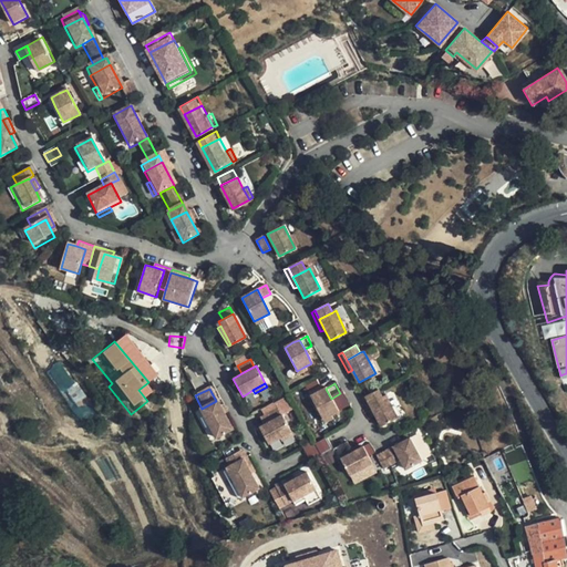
[(326,389),(318,392),(310,397),(323,420),(330,416),(338,412),(331,399),(326,389)]
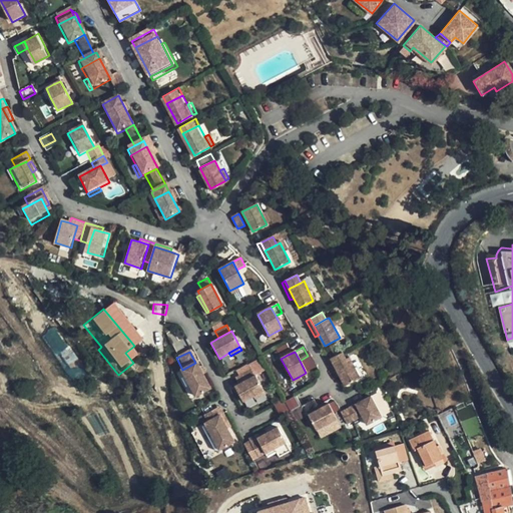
[(343,352),(331,358),(335,365),(347,359),(343,352)]
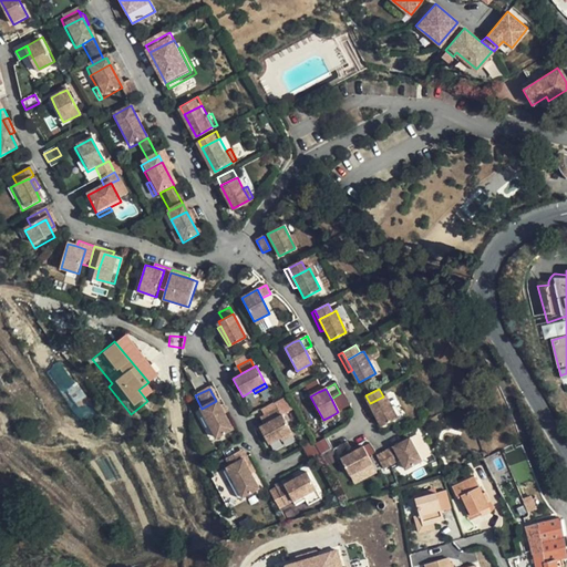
[(366,395),(362,398),(362,399),(372,416),(375,414),(370,403),(366,395)]
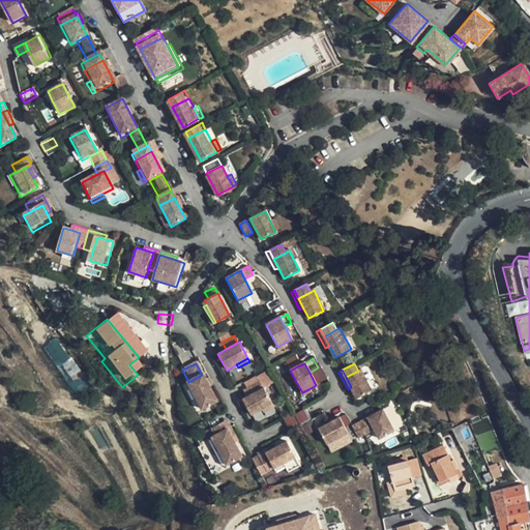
[(346,377),(351,387),(357,399),(373,391),(361,370),(358,371),(346,377)]
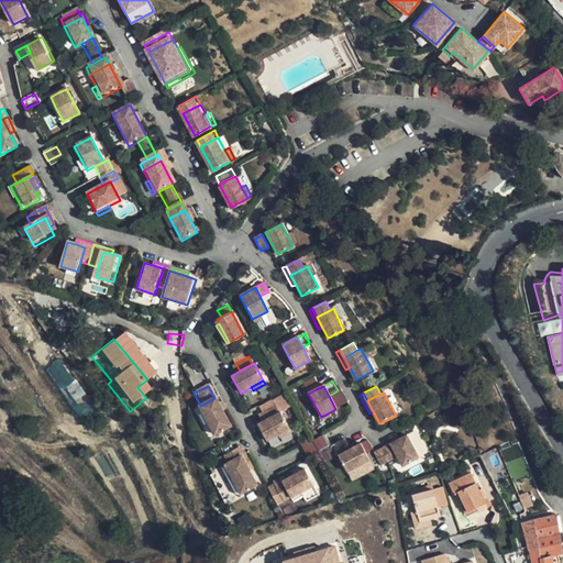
[(231,428),(214,398),(200,406),(197,408),(212,438),(231,428)]
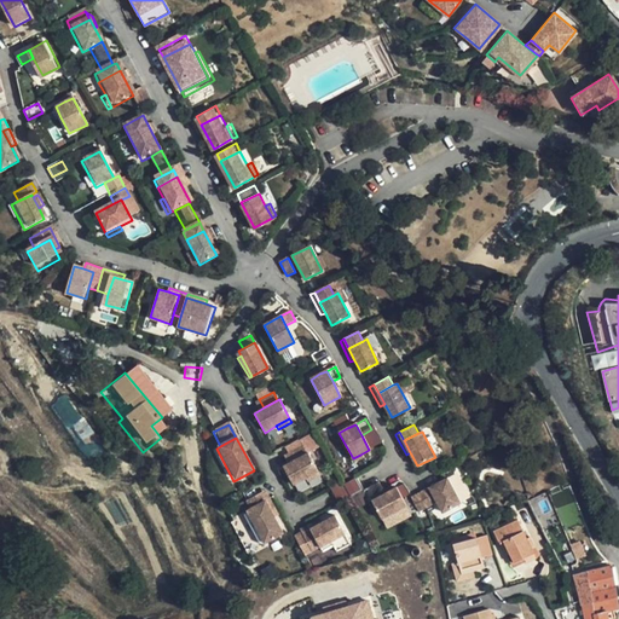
[(288,453),(293,462),(306,455),(301,446),(288,453)]
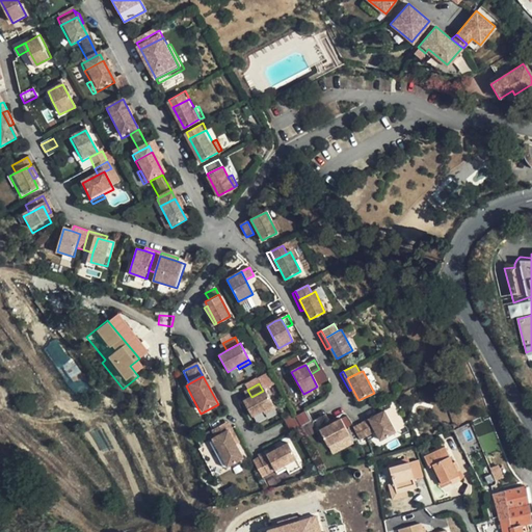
[(263,391),(251,397),(243,401),(251,417),(262,411),(273,405),(265,390),(263,391)]
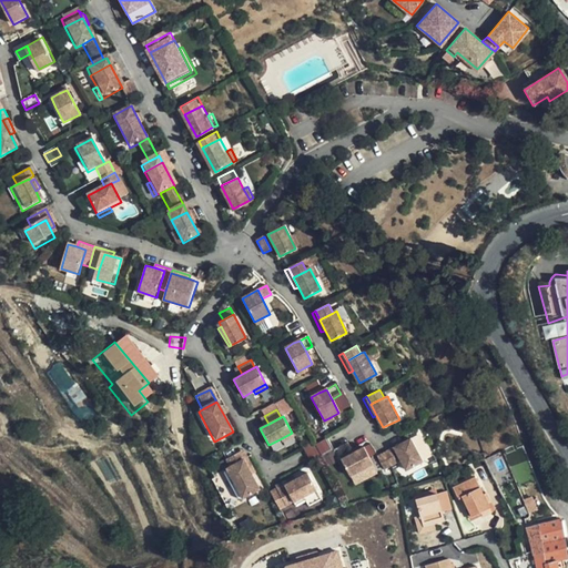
[(292,433),(280,439),(282,444),(294,437),(292,433)]
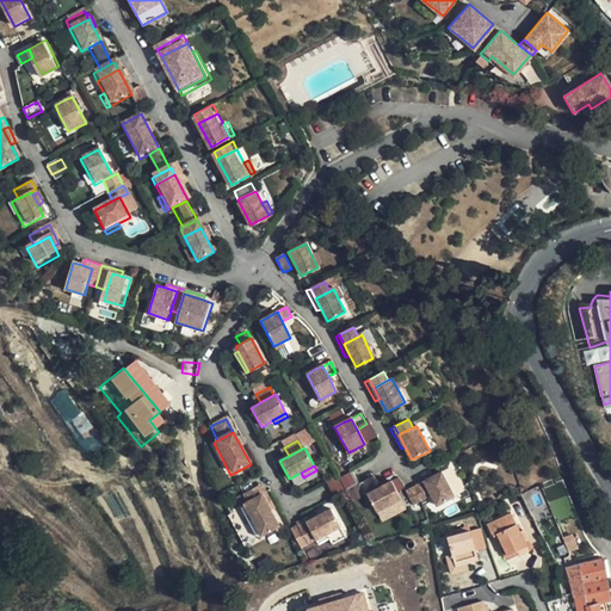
[(334,493),(358,481),(352,469),(328,481),(334,493)]
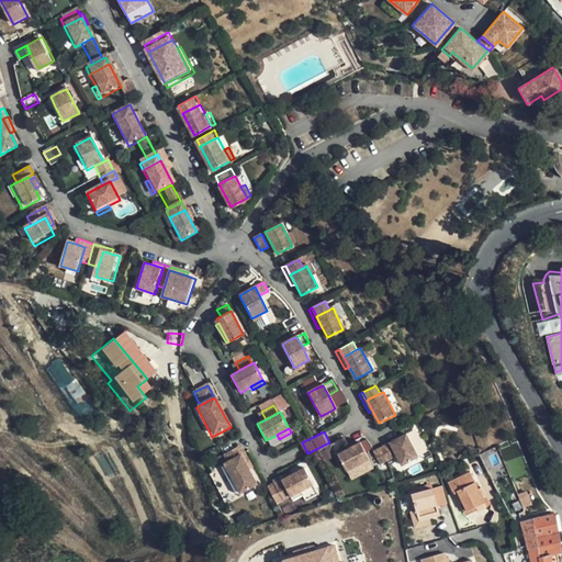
[(425,454),(419,444),(413,431),(395,440),(407,464),(425,454)]
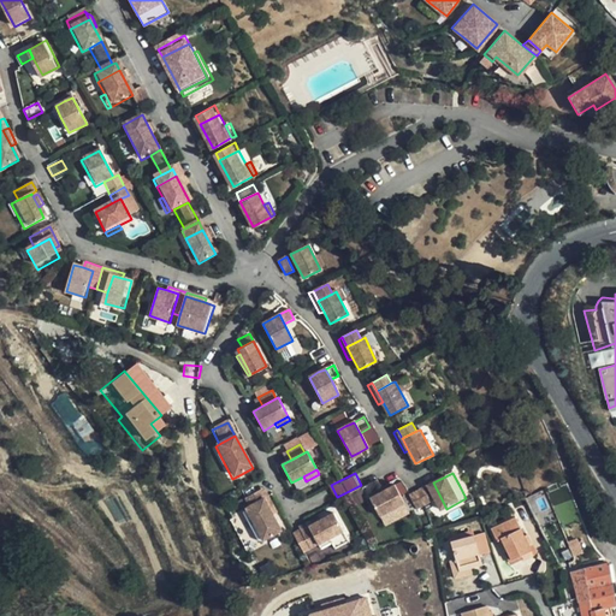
[(430,484),(422,487),(416,491),(424,507),(437,499),(430,484)]
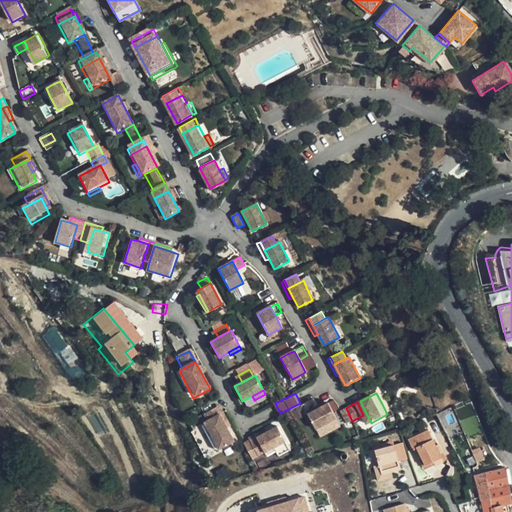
[(385,403),(382,404),(387,414),(390,413),(385,403)]
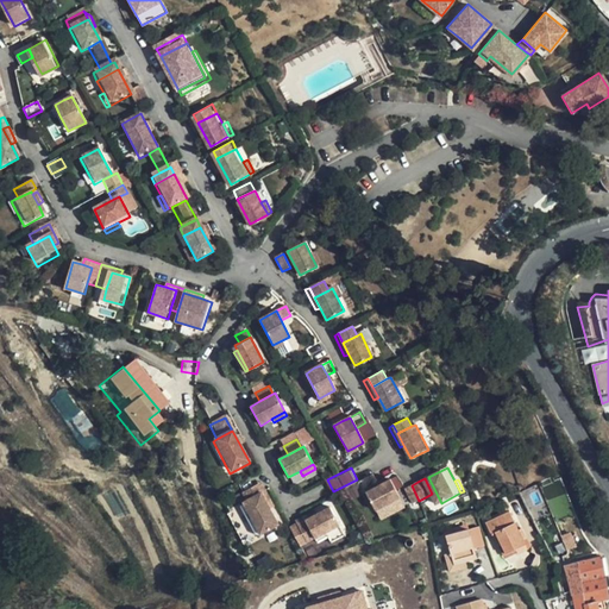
[(370,488),(371,491),(385,484),(383,481),(370,488)]
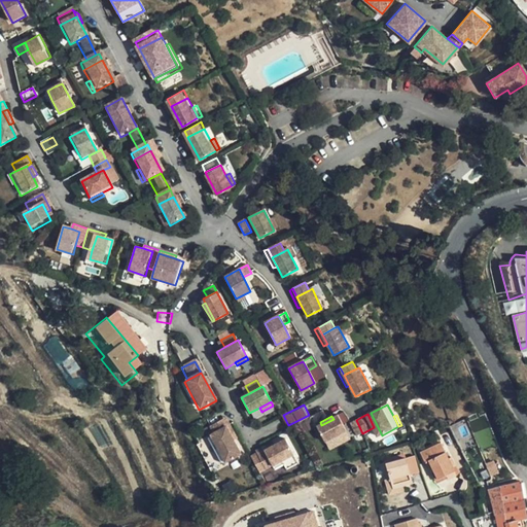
[(334,419),(321,425),(315,428),(324,446),(335,440),(342,436),(334,419)]
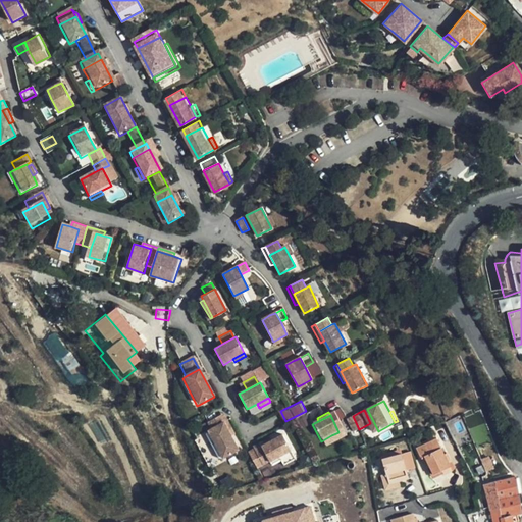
[(223,416),(219,418),(230,438),(235,436),(223,416)]
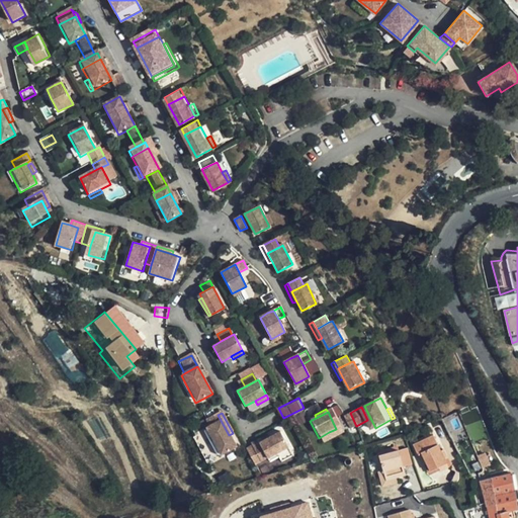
[(356,426),(350,413),(345,415),(337,420),(344,433),(356,426)]
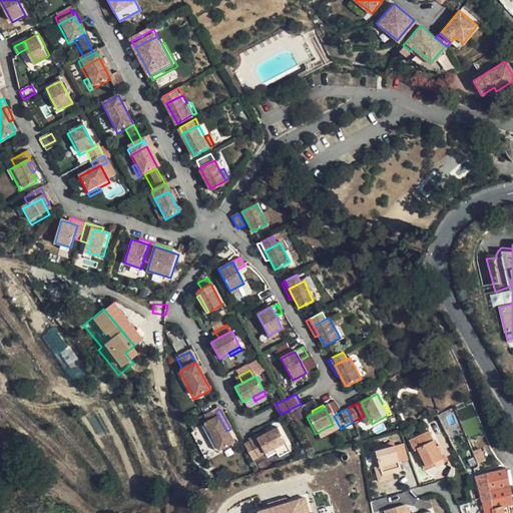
[(226,431),(215,411),(204,417),(208,424),(204,426),(204,427),(217,451),(218,453),(233,445),(226,431)]
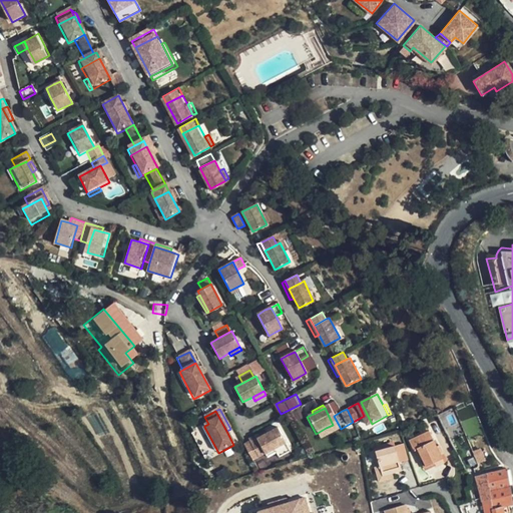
[(454,427),(451,422),(457,419),(454,412),(441,418),(447,431),(454,427)]
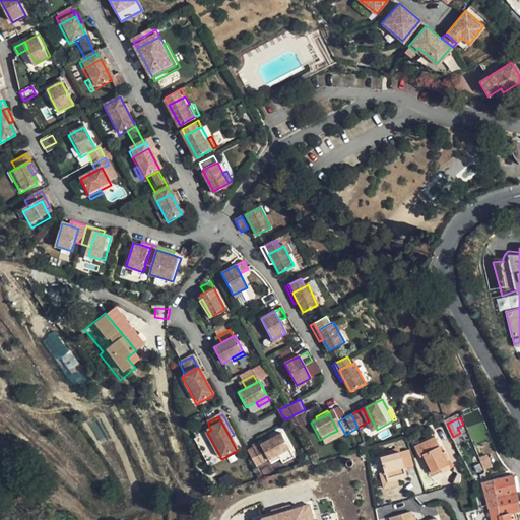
[(220,457),(207,433),(204,435),(217,459),(220,457)]
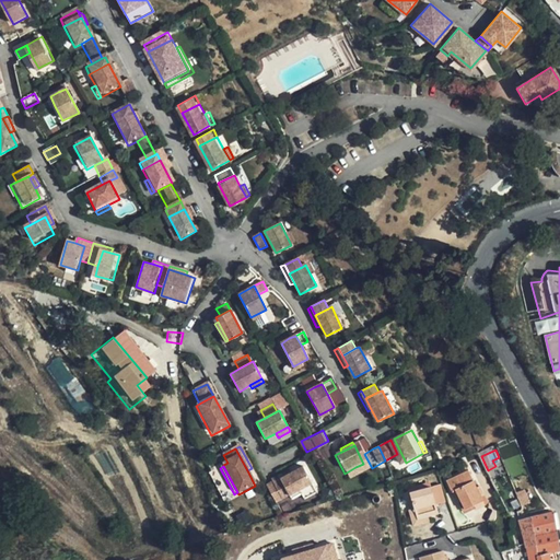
[(356,467),(345,474),(347,478),(358,471),(356,467)]
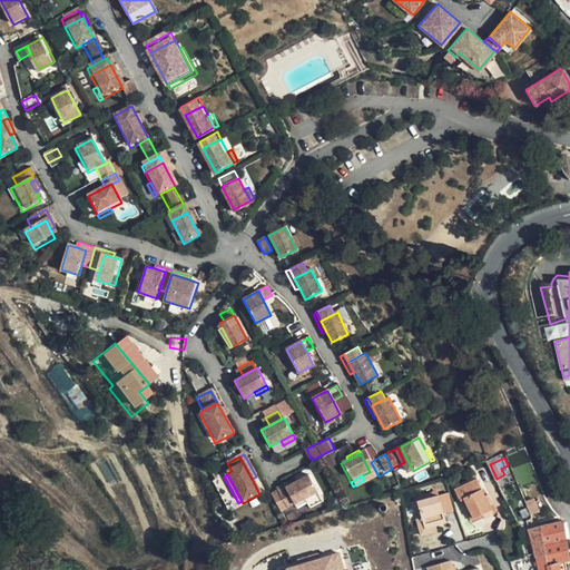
[(308,477),(297,482),(278,491),(287,508),(295,503),(317,492),(308,477)]
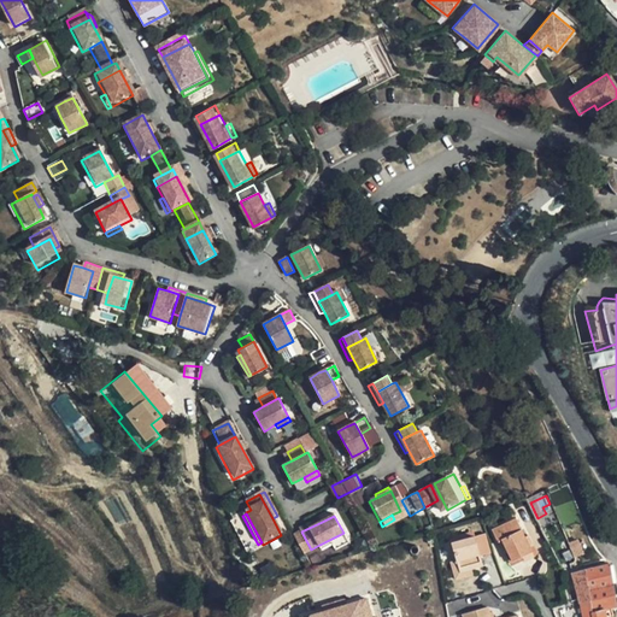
[(301,532),(322,522),(321,517),(299,528),(301,532)]
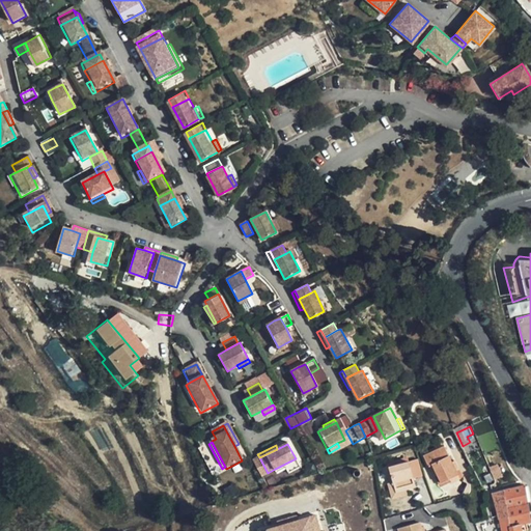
[(297,463),(296,458),(275,469),(277,473),(297,463)]
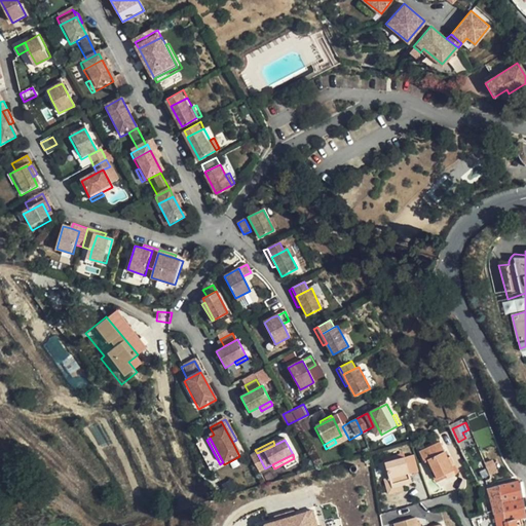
[(451,476),(447,463),(443,455),(426,461),(431,476),(435,483),(451,476)]
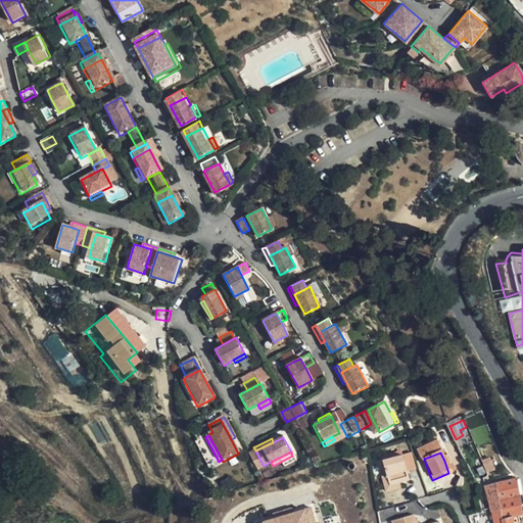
[(446,460),(444,461),(448,473),(432,480),(429,473),(426,474),(429,484),(439,481),(440,483),(454,478),(446,460)]
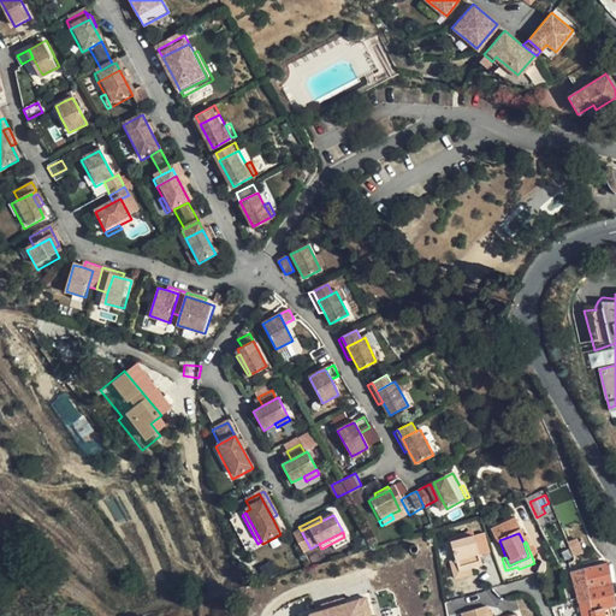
[(483,573),(479,561),(477,550),(474,543),(449,550),(457,580),(483,573)]
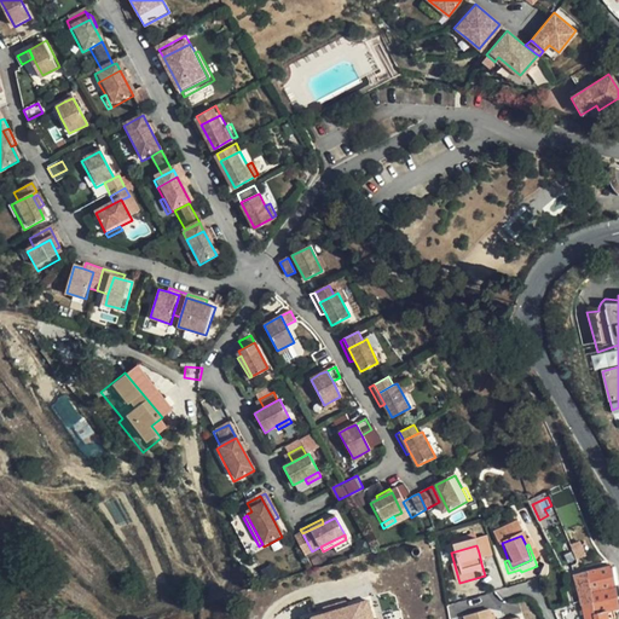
[(608,618),(607,611),(618,607),(618,596),(613,567),(574,574),(582,618),(608,618)]
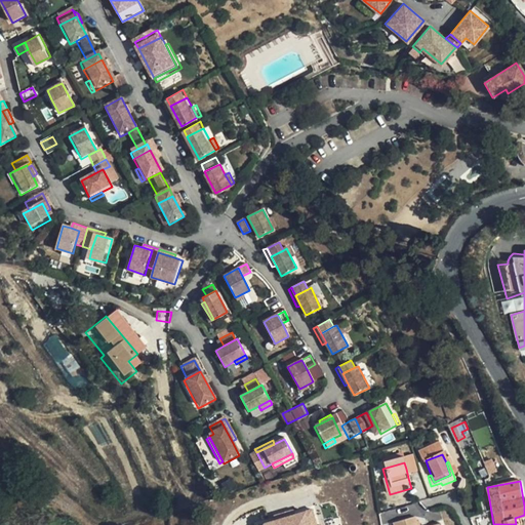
[(317,524),(311,510),(259,524),(317,524)]
